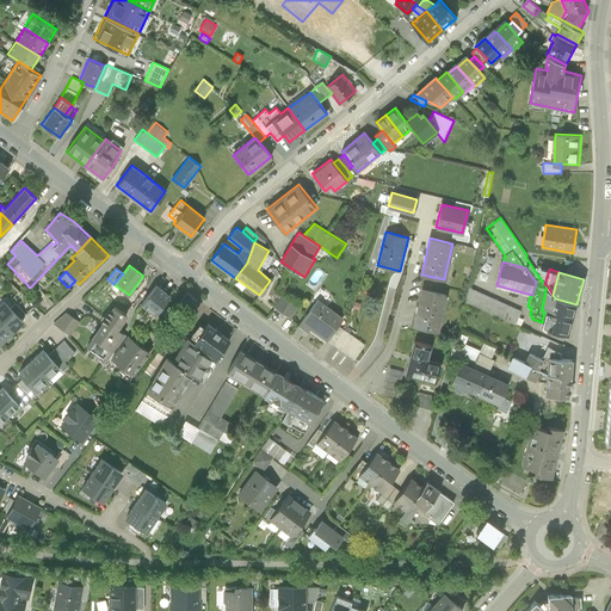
[(170,296),(156,285),(141,303),(155,315),(170,296)]
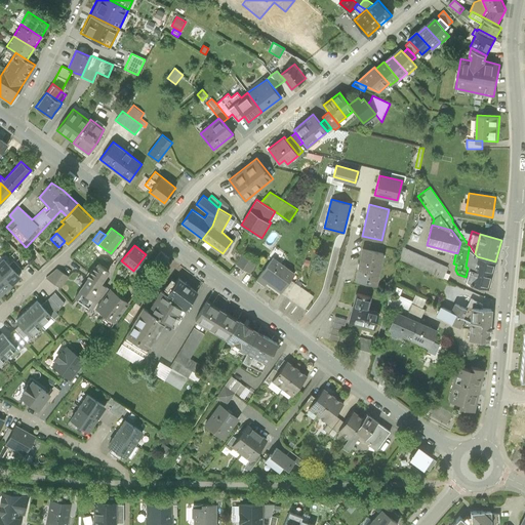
[(448,267),(405,247),(400,259),(443,278),(448,267)]
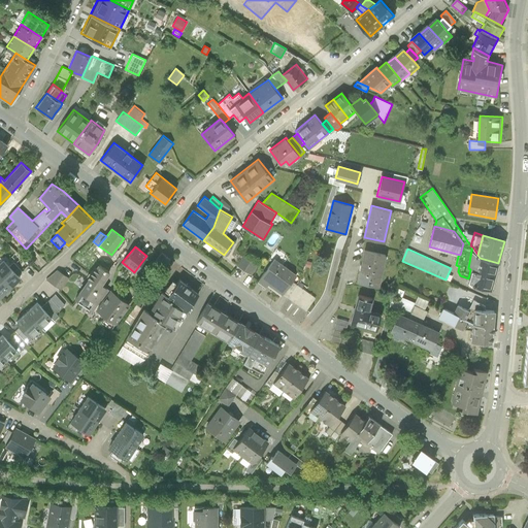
[(385,255),(365,251),(358,277),(359,277),(359,282),(377,286),(378,285),(377,285),(385,256),(385,255)]
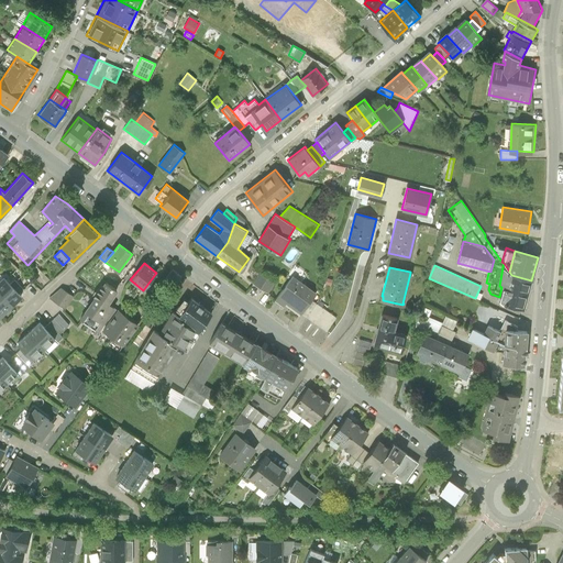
[(531,280),(511,275),(503,267),(499,286),(501,287),(499,297),(498,301),(504,304),(522,309),(531,280)]
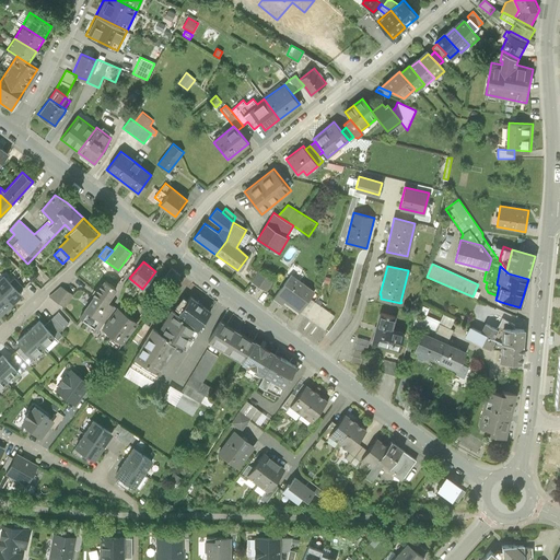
[(258,269),(251,281),(269,293),(275,280),(258,269)]
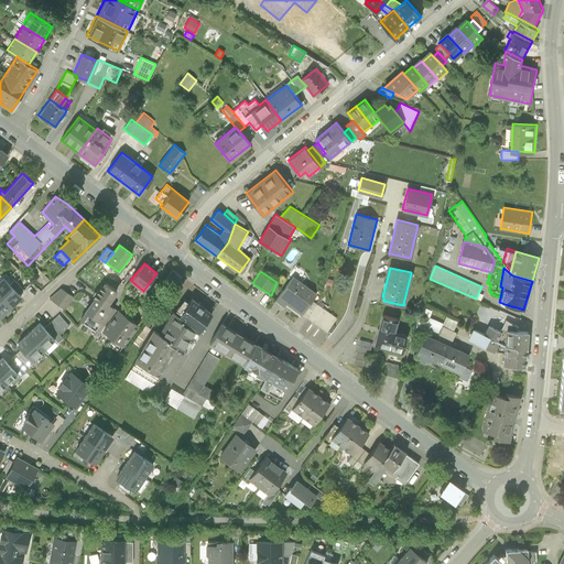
[(183,279),(174,272),(166,281),(175,288),(183,279)]
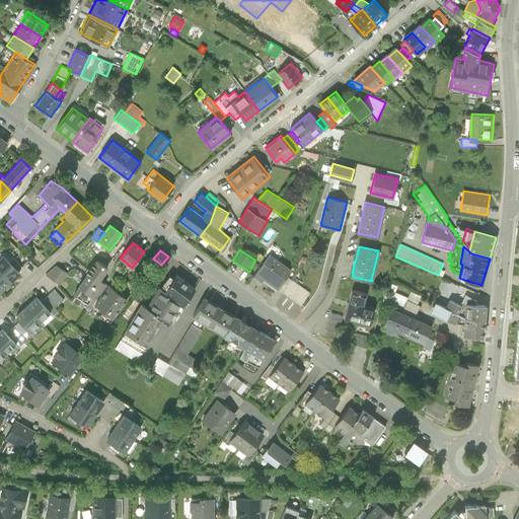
[(271,253),(253,277),(262,283),(264,279),(278,290),(288,277),(293,271),(271,253)]
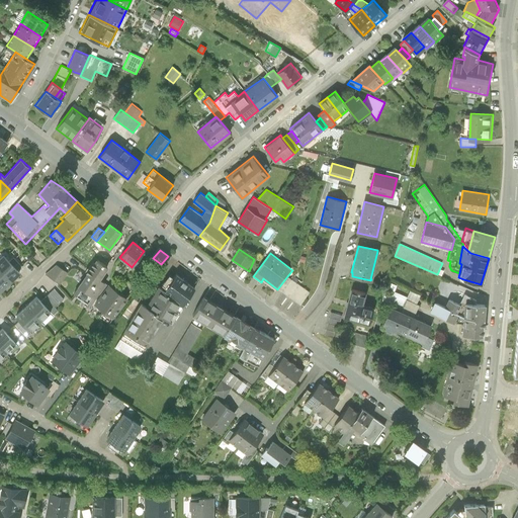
[(7,256),(0,262),(0,265),(13,279),(21,271),(7,256)]
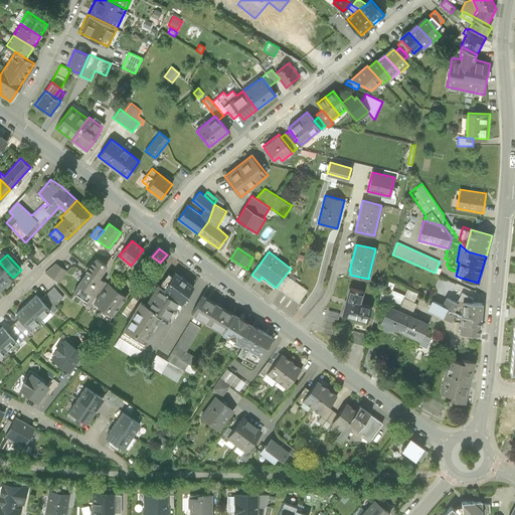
[(79,284),(95,294),(97,290),(104,281),(99,277),(107,266),(98,259),(79,284)]
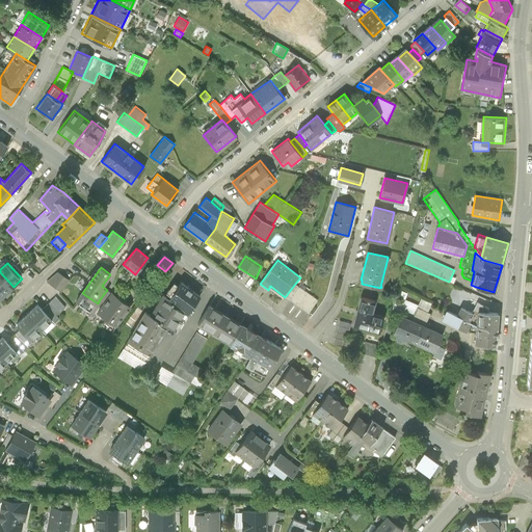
[(70,280),(57,271),(46,282),(60,292),(70,280)]
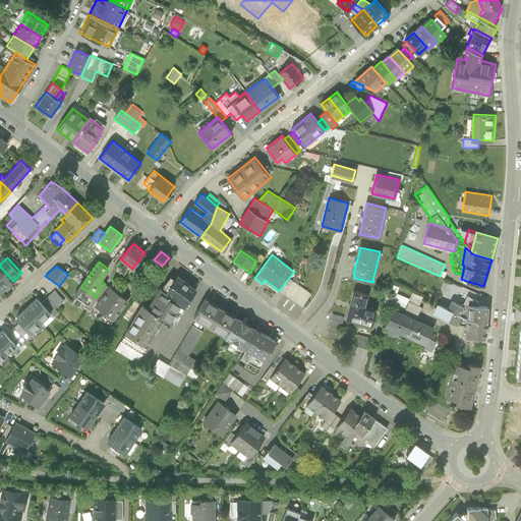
[(0,267),(0,284),(4,289),(13,281),(0,267)]
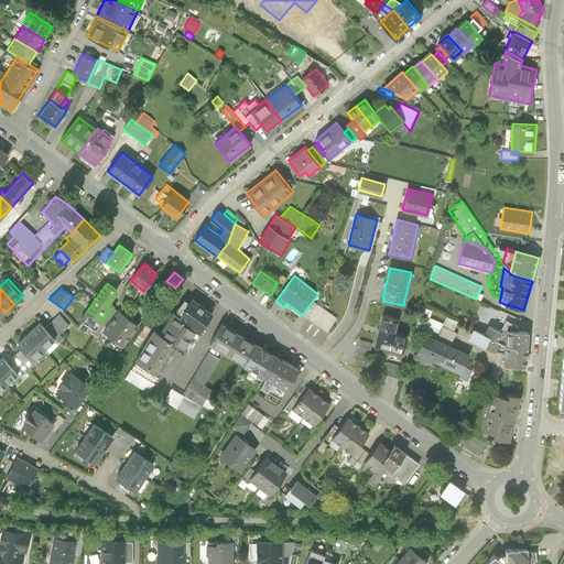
[(181,314),(177,318),(195,332),(198,334),(214,313),(192,297),(188,302),(184,299),(175,311),(181,314)]
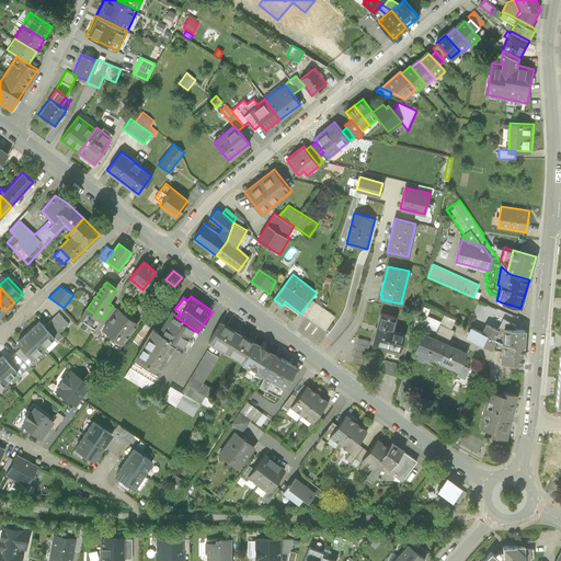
[(311,299),(300,313),(325,331),(335,317),(311,299)]
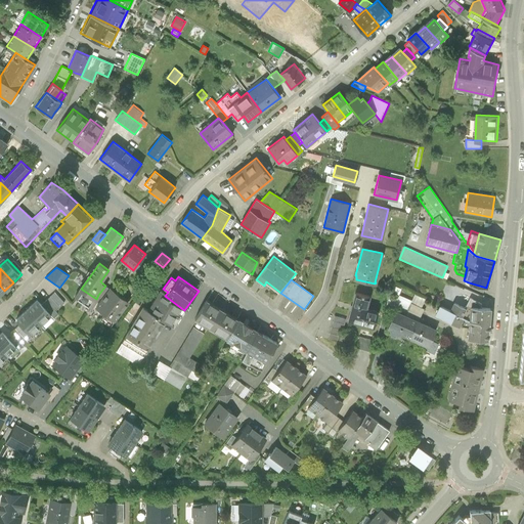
[(102,298),(110,290),(105,286),(98,295),(102,298)]
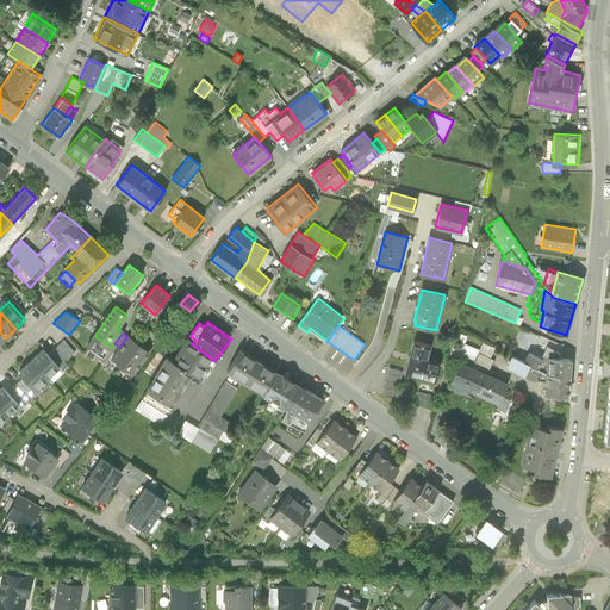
[(112,348),(94,336),(87,346),(105,356),(112,348)]
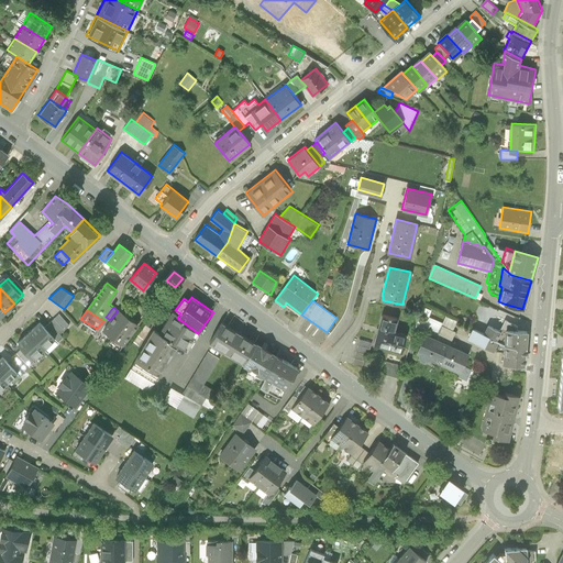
[(139,326),(118,311),(110,320),(102,332),(122,346),(139,326)]
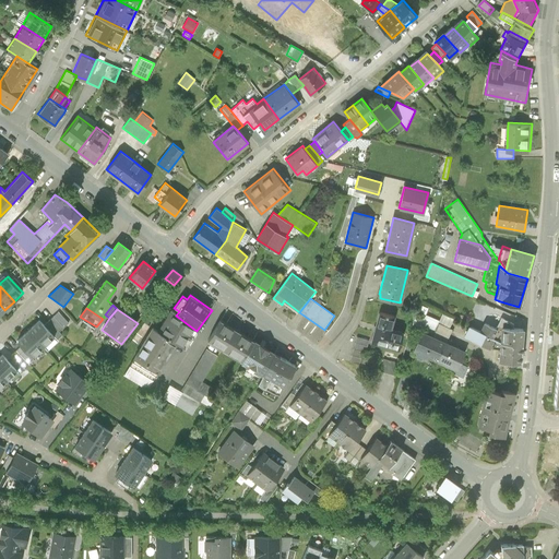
[(60,311),(45,325),(56,336),(59,340),(64,334),(61,331),(70,322),(60,311)]
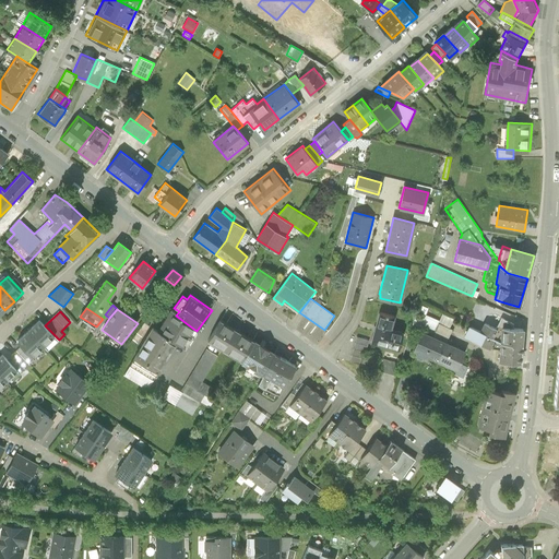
[(193,329),(176,316),(170,311),(157,331),(177,343),(182,346),(193,329)]
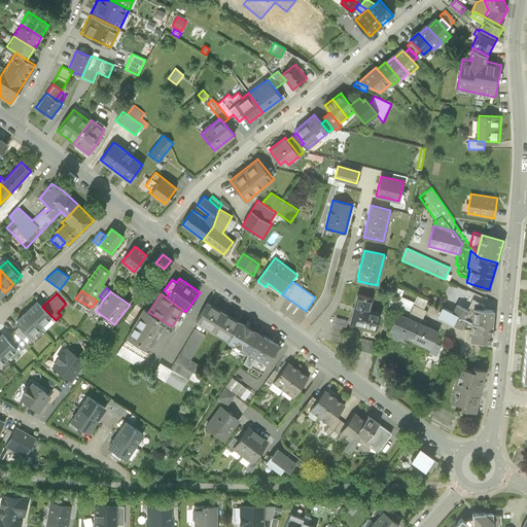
[(358,293),(350,323),(376,330),(381,312),(371,310),(374,297),(358,293)]
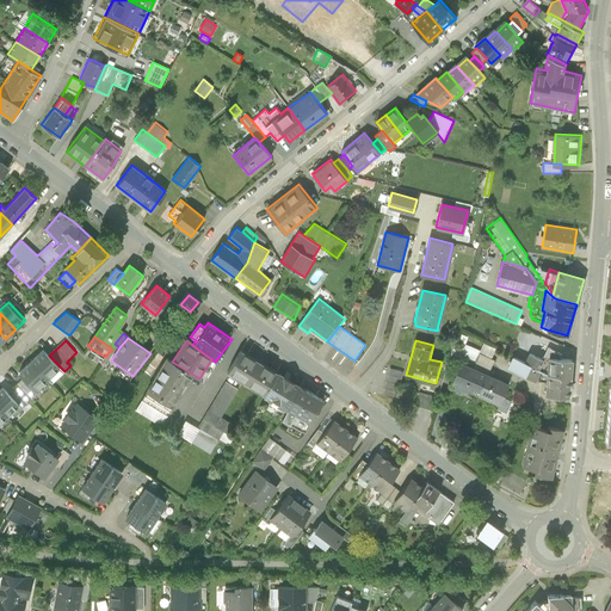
[(451,352),(471,360),(477,346),(466,341),(463,349),(454,345),(451,352)]
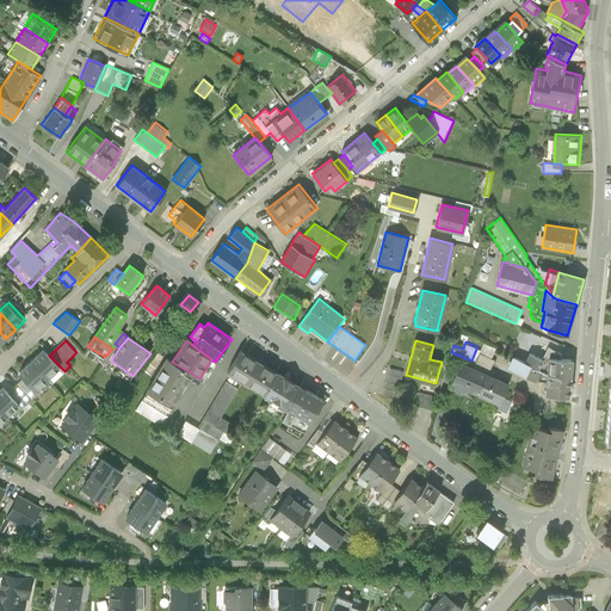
[(550,357),(561,358),(561,353),(547,346),(541,358),(530,352),(524,362),(539,370),(548,374),(550,357)]
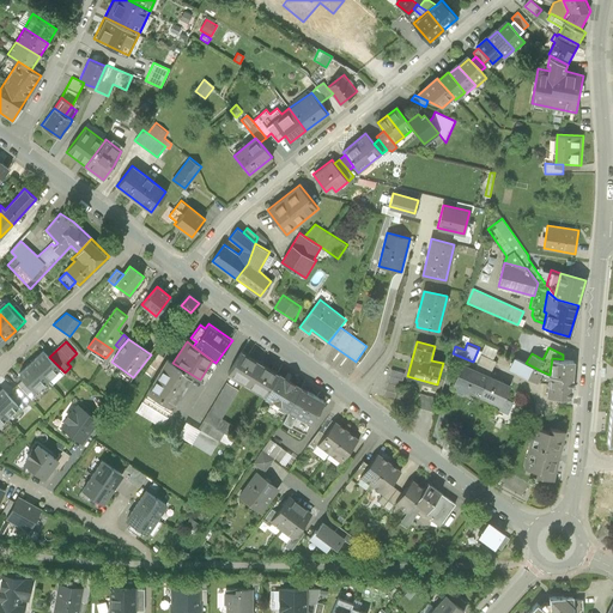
[(30,364),(47,382),(61,369),(49,357),(43,351),(30,364)]
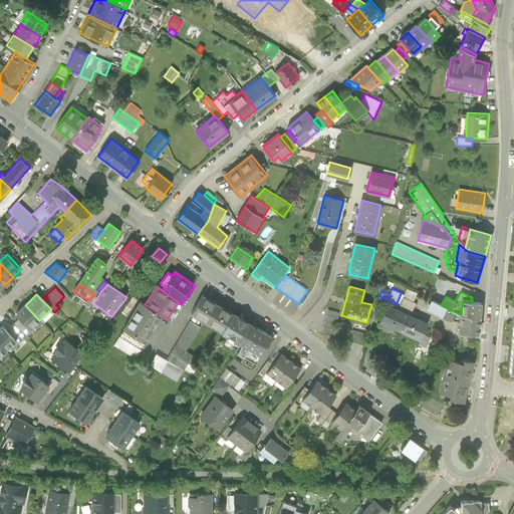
[(191,313),(224,332),(235,313),(204,294),(191,313)]
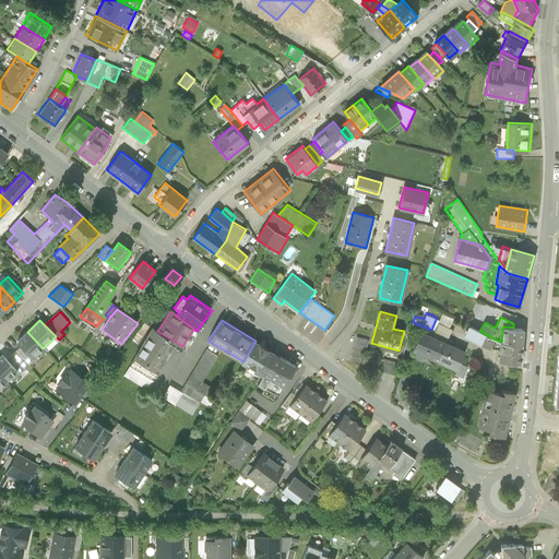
[(138,342),(150,325),(143,321),(131,337),(138,342)]
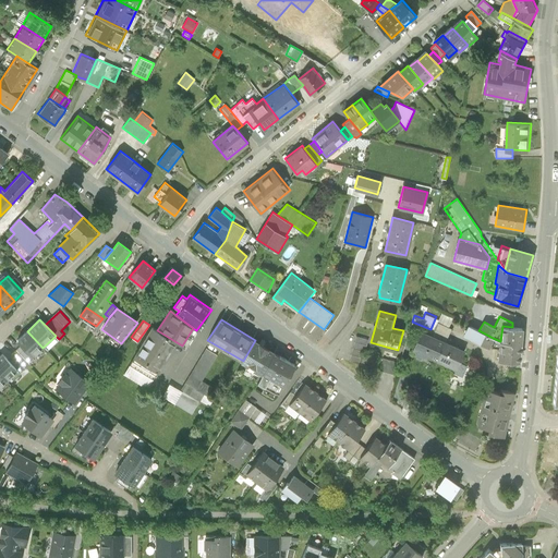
[(433,335),(446,340),(451,328),(438,323),(433,335)]
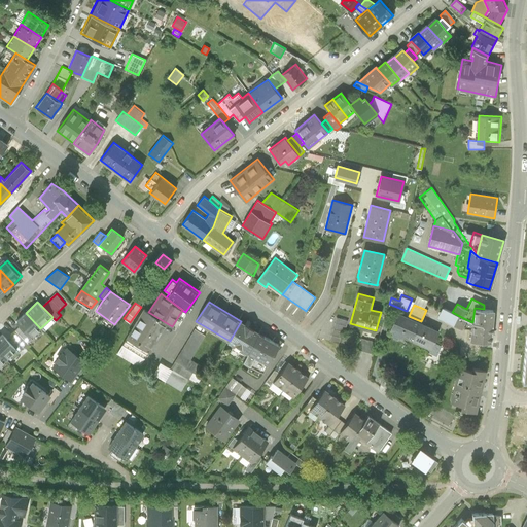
[(465,319),(452,312),(443,307),(438,316),(461,327),(461,326),(465,319)]
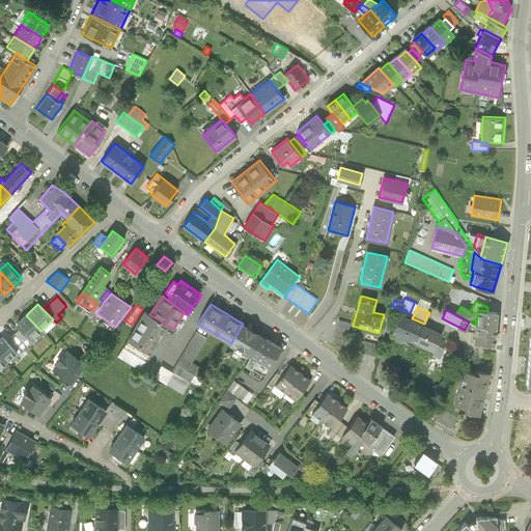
[(478,310),(476,325),(495,327),(497,312),(487,311),(478,310)]
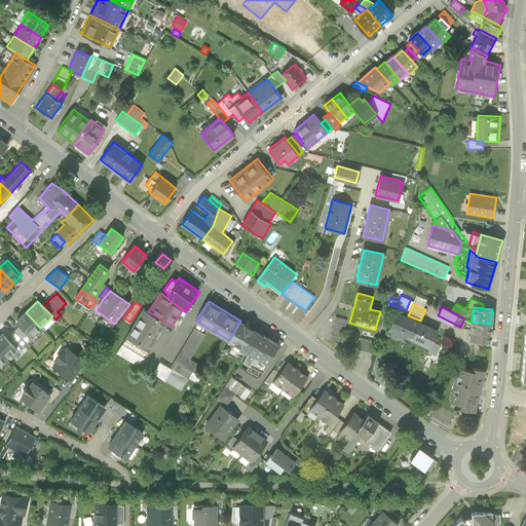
[(149,350),(166,323),(148,311),(143,308),(125,336),(149,350)]
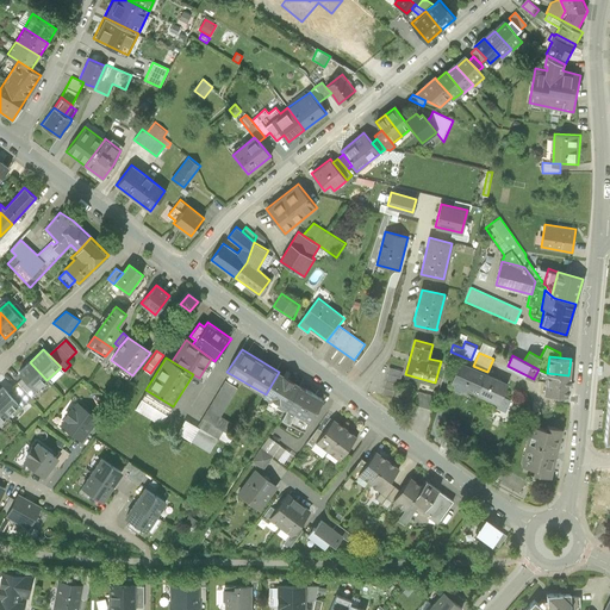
[(473,366),(461,361),(452,381),(454,384),(455,388),(464,392),(468,388),(478,393),(487,372),(473,366)]
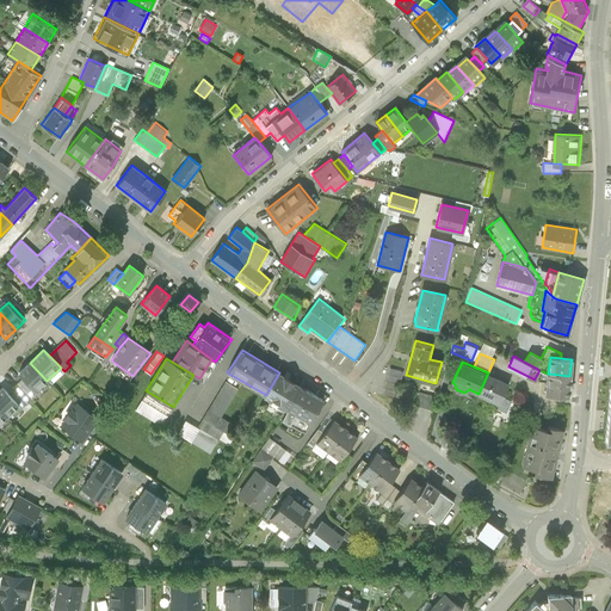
[(34,393),(47,381),(30,363),(17,375),(23,381),(34,393)]
